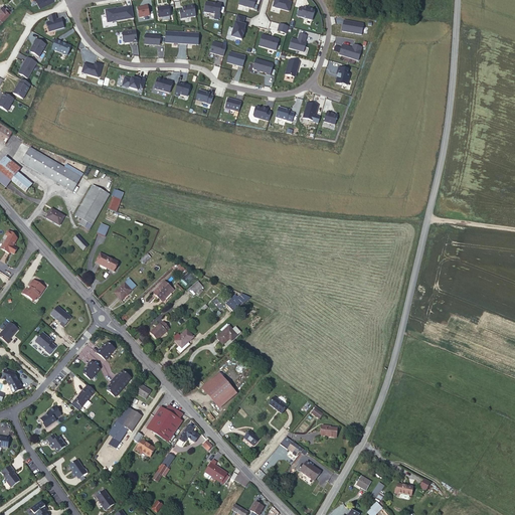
[(275,0),(273,7),(289,11),(291,3),(285,1),(285,0),(275,0)]
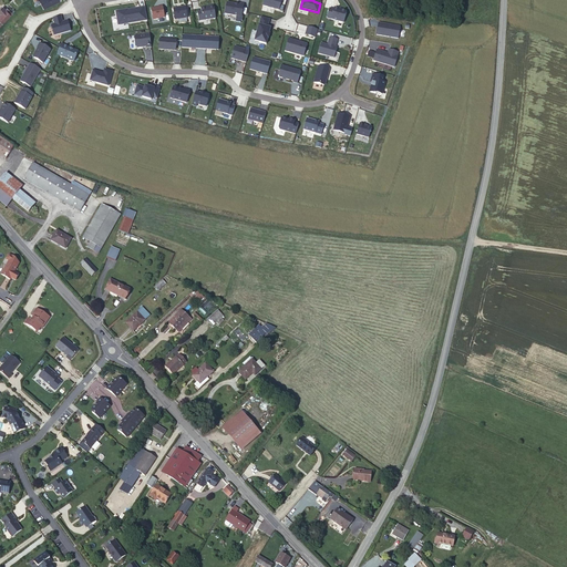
[(240,17),(243,4),(239,4),(239,6),(235,6),(235,4),(227,3),(225,13),(240,17)]
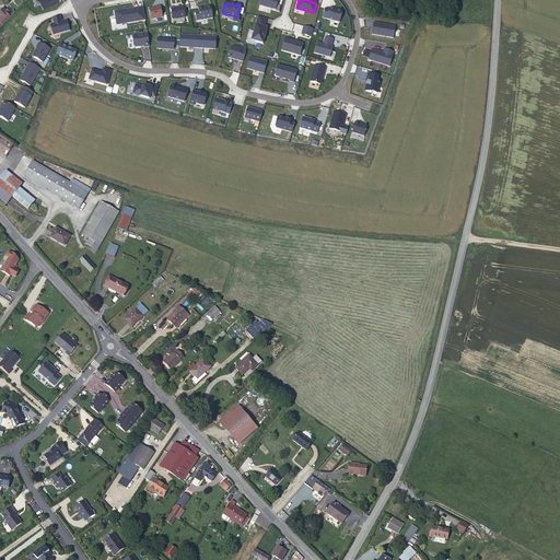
[(0,14),(0,25),(13,13),(4,6),(1,9),(3,11),(0,14)]
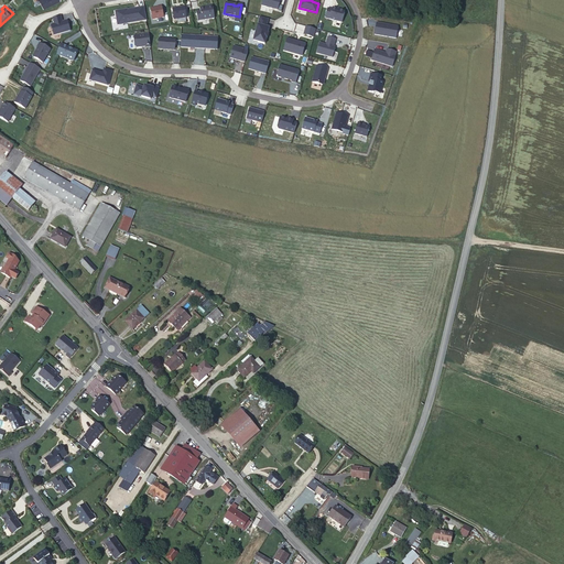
[(163,17),(161,6),(156,6),(156,7),(150,8),(152,19),(163,17)]
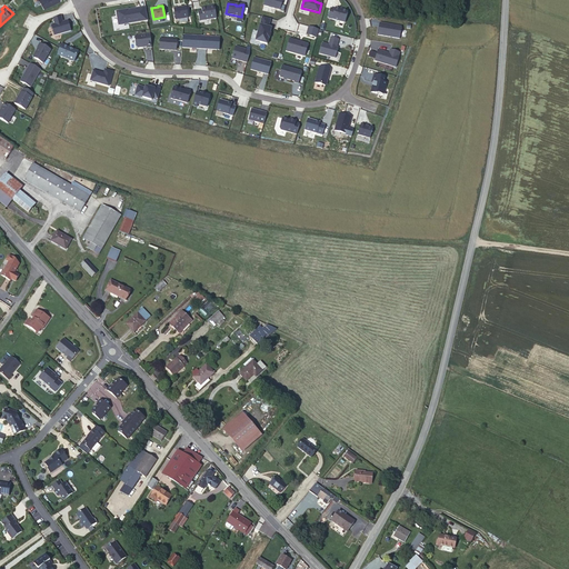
[(186,6),(173,8),(176,19),(188,18),(186,6)]
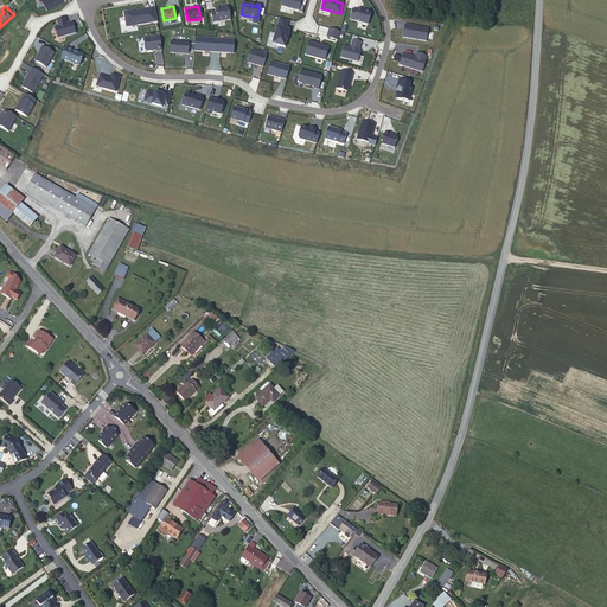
[(230,18),(228,6),(223,6),(224,7),(215,8),(215,12),(211,12),(212,21),(230,18)]
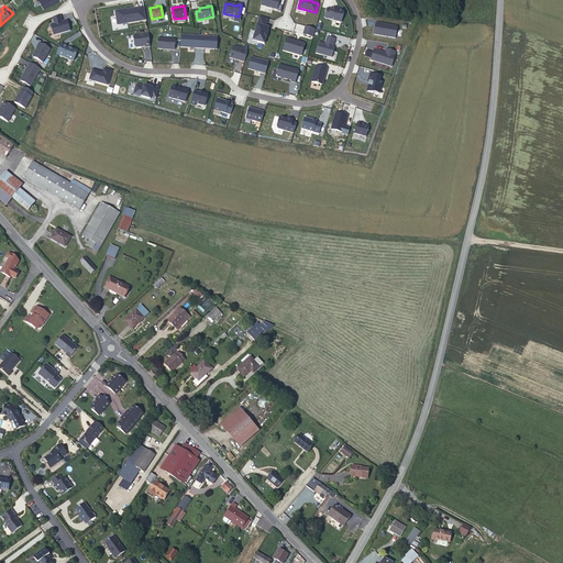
[(124,10),(116,12),(118,25),(146,20),(144,8),(139,9),(140,10),(124,12),(124,11),(124,10)]
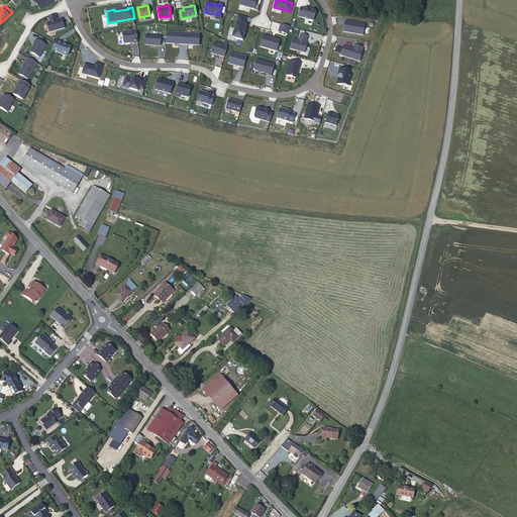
[(298,16),(313,21),(316,12),(315,10),(305,7),(304,9),(300,8),(298,16)]
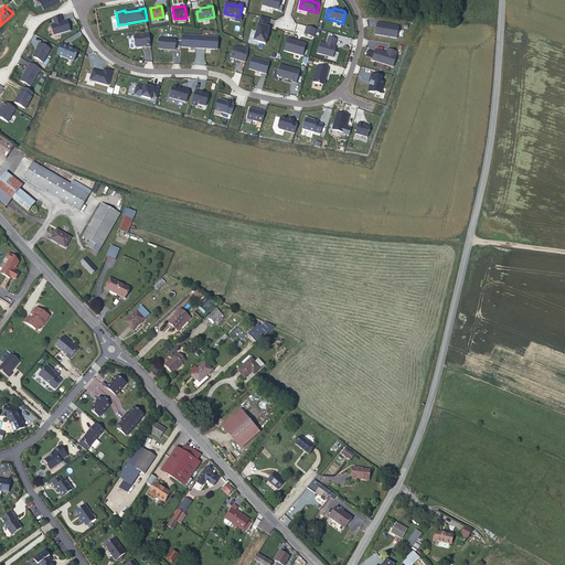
[(62,22),(61,16),(54,18),(55,24),(52,24),(54,35),(71,30),(67,20),(62,22)]
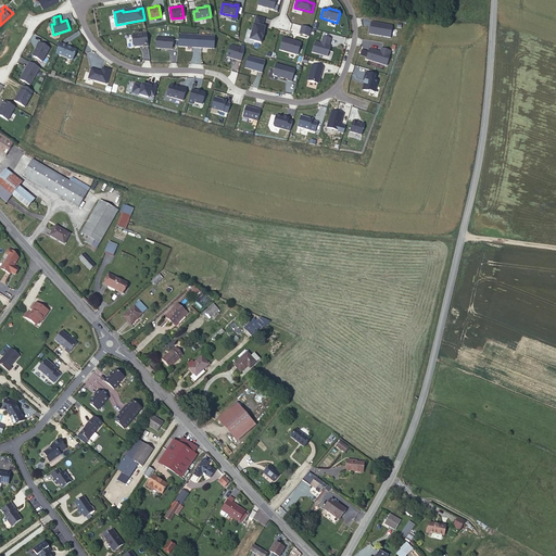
[(264,21),(255,19),(250,40),(261,43),(265,33),(264,33),(265,27),(263,27),(264,21)]
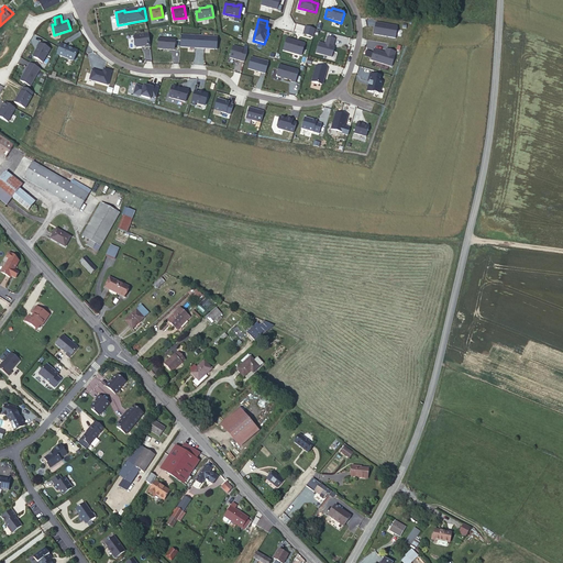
[(398,25),(376,22),(374,34),(396,37),(398,25)]
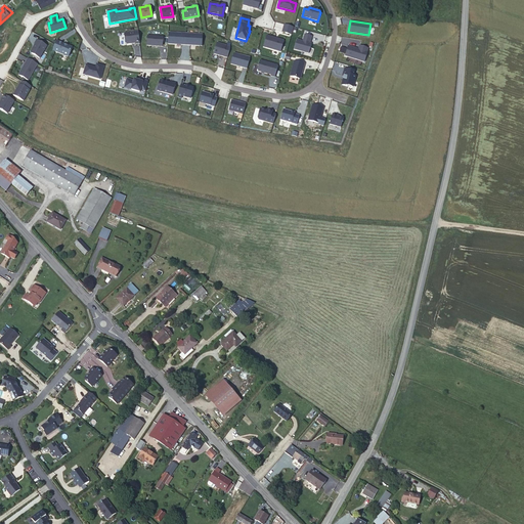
[(294,28),(285,25),(282,33),(292,35),(294,28)]
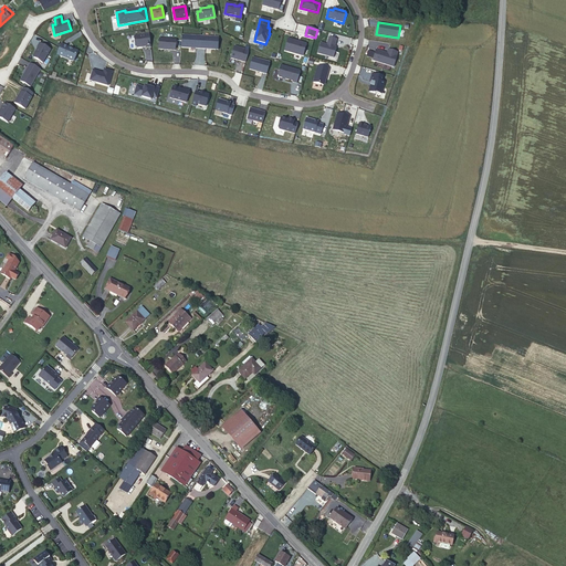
[(150,46),(149,34),(134,37),(135,46),(137,48),(144,46),(145,48),(150,46)]
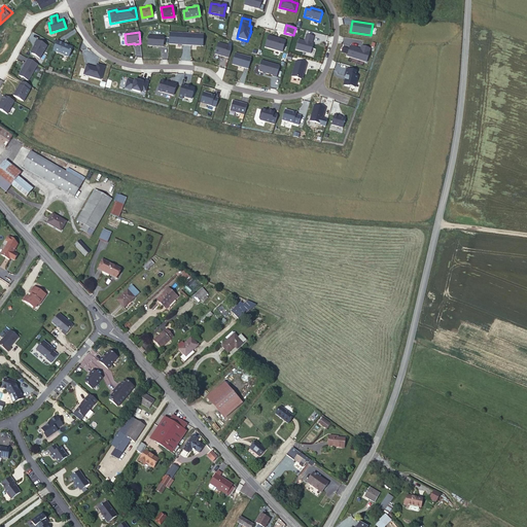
[(202,45),(203,34),(169,32),(169,43),(202,45)]
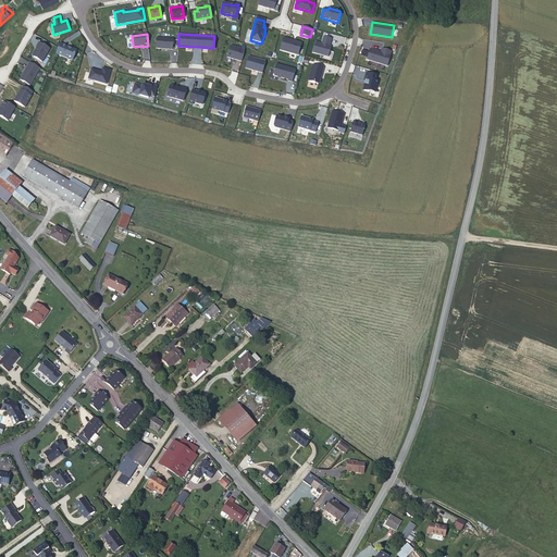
[(331,38),(324,36),(322,44),(316,41),(313,52),(329,57),(331,46),(329,46),(331,38)]
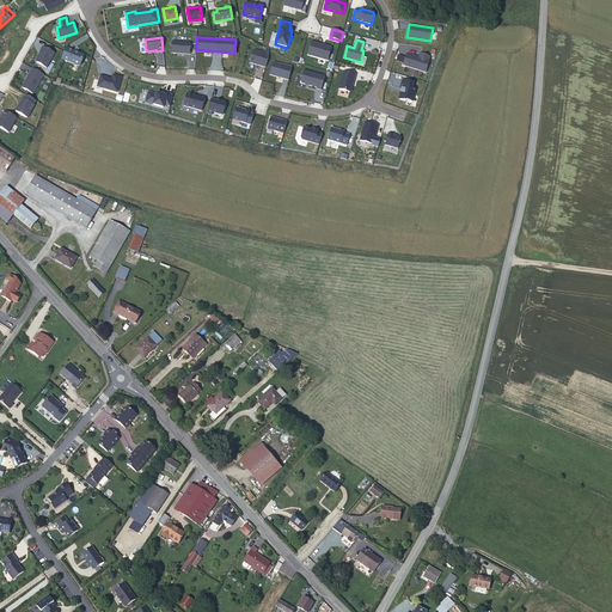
[(189,43),(172,41),(171,53),(189,54),(189,43)]
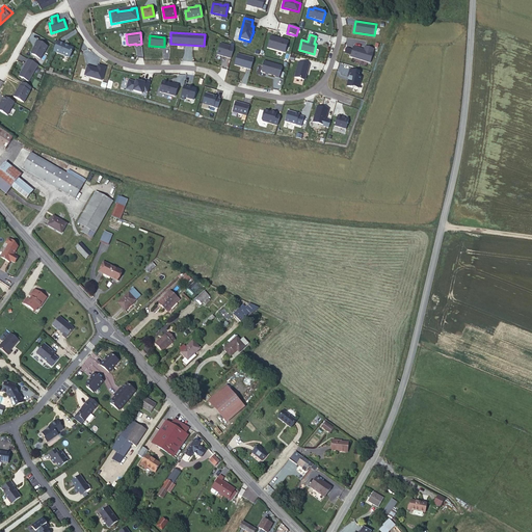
[(288,41),(271,35),(268,47),(285,52),(288,41)]
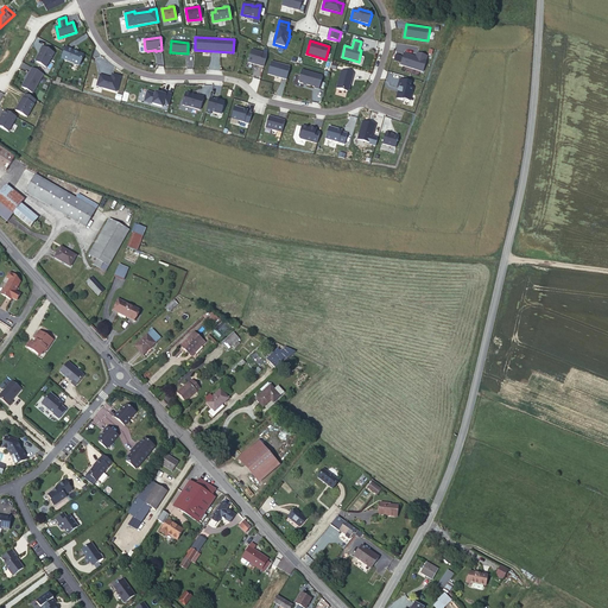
[(55,52),(43,46),(40,50),(42,50),(37,59),(38,61),(48,67),(55,52)]
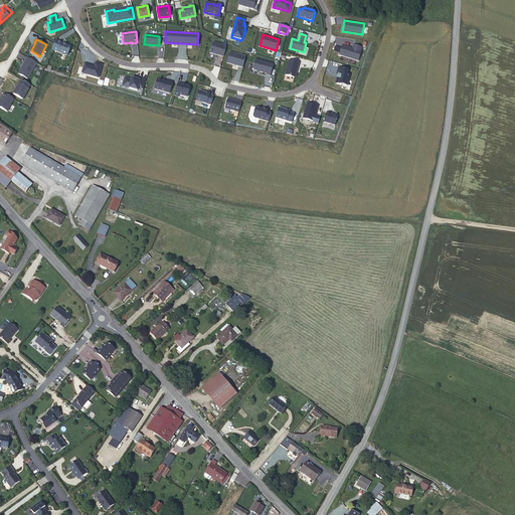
[(71,46),(56,40),(52,50),(67,56),(71,46)]
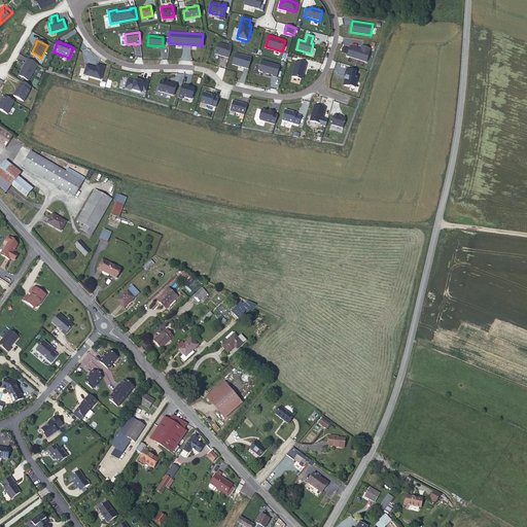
[(232,47),(218,43),(215,55),(229,58),(232,47)]
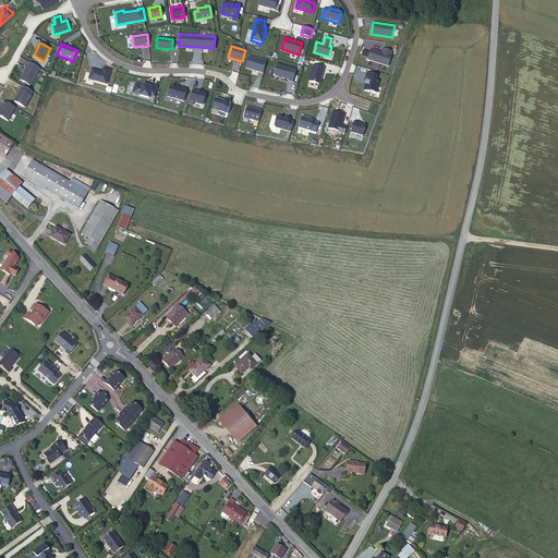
[(383,52),(372,49),(368,59),(388,65),(391,55),(392,51),(384,48),(383,52)]
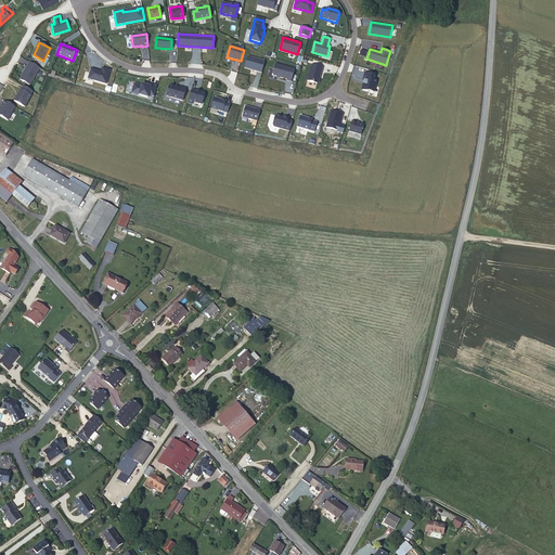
[(265,61),(247,56),(244,67),(261,72),(265,61)]
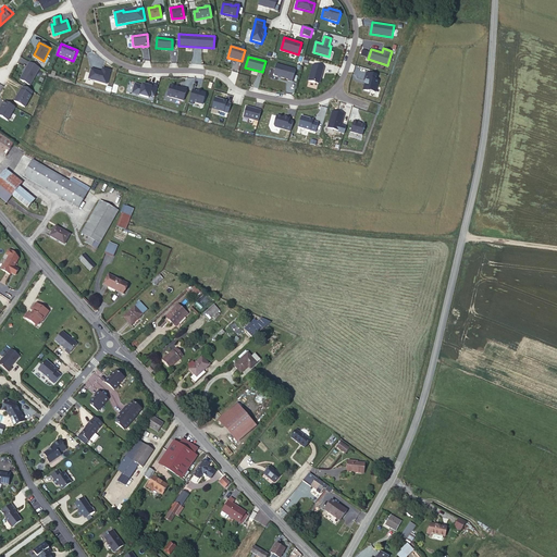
[(40,69),(29,62),(20,79),(31,86),(40,69)]
